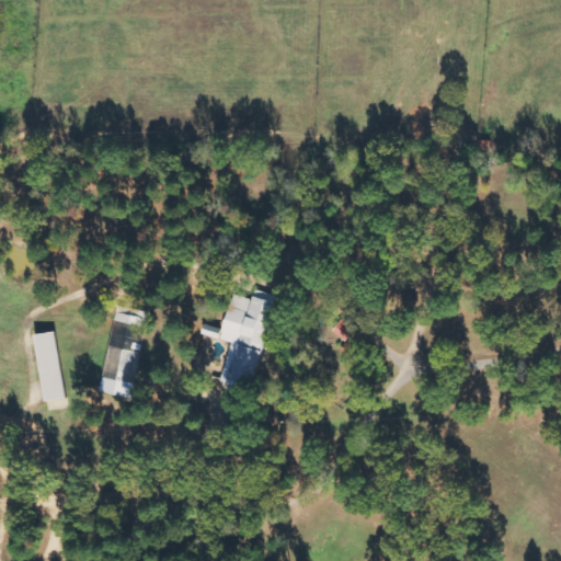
[(275,304),(266,300),(265,302),(232,295),(220,340),(232,343),(221,384),(239,389),(241,380),(254,384),(275,304)]
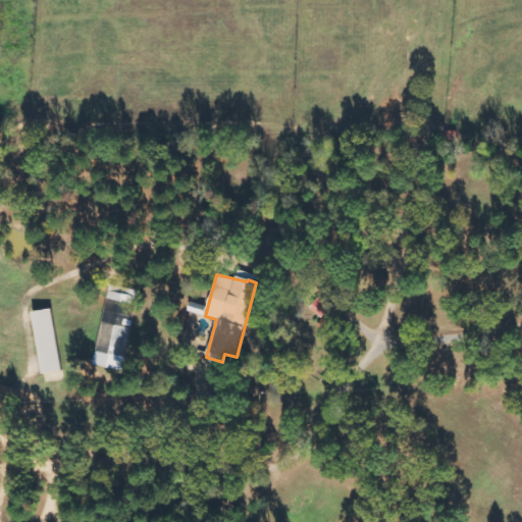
[(94,366),(123,371),(139,291),(110,285),(94,366)]
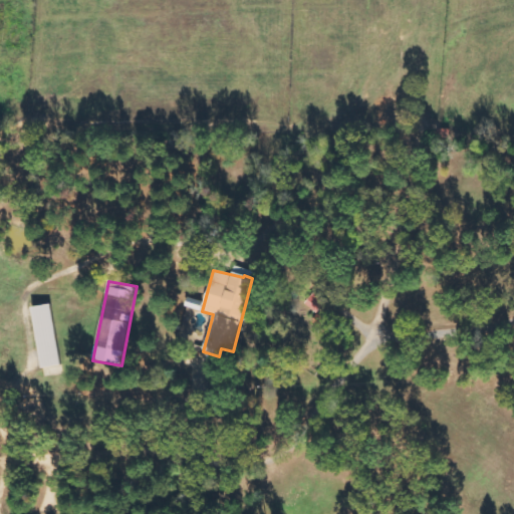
[(305,304),(317,314),(326,302),(314,292),(305,304)]
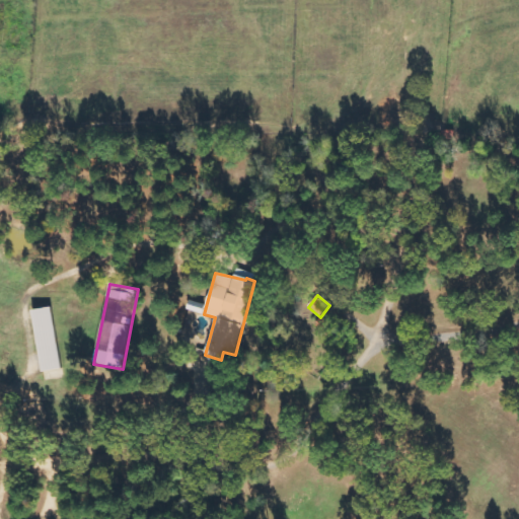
[(31,310),(41,373),(48,372),(49,380),(61,378),(50,307),(31,310)]
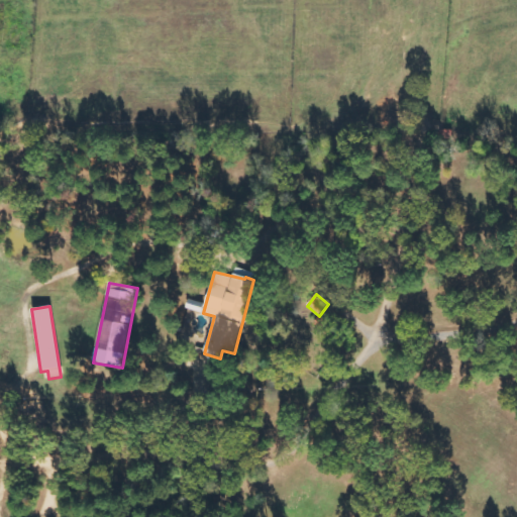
[(331,325),(320,316),(314,323),(325,332),(331,325)]
